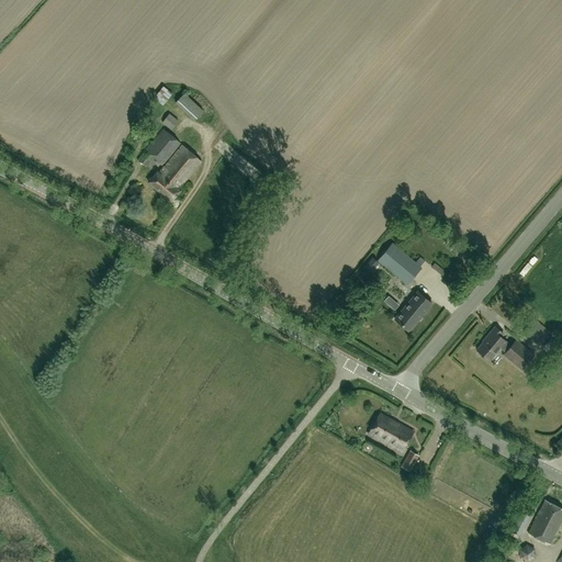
[(155,96),(163,104),(170,98),(163,89),(155,96)]
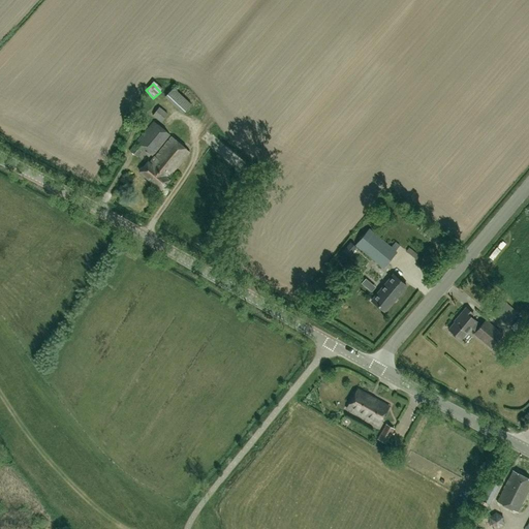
[(185,114),(191,106),(173,90),(166,97),(185,114)]
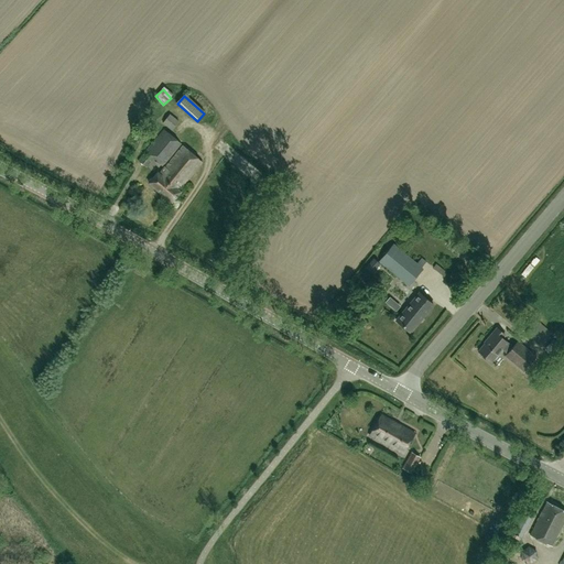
[(171,129),(179,121),(170,114),(163,122),(171,129)]
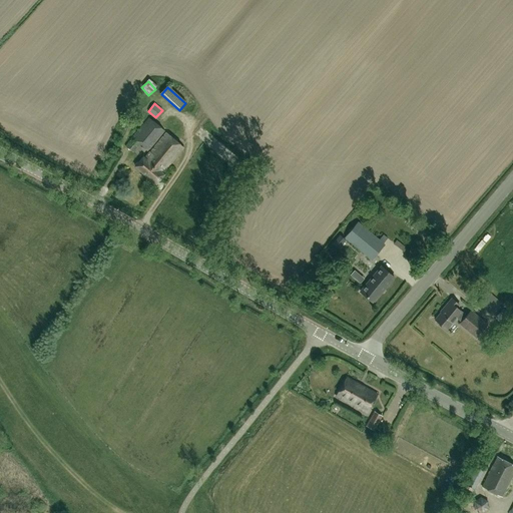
[(147,150),(164,130),(149,117),(126,145),(132,151),(139,143),(147,150)]
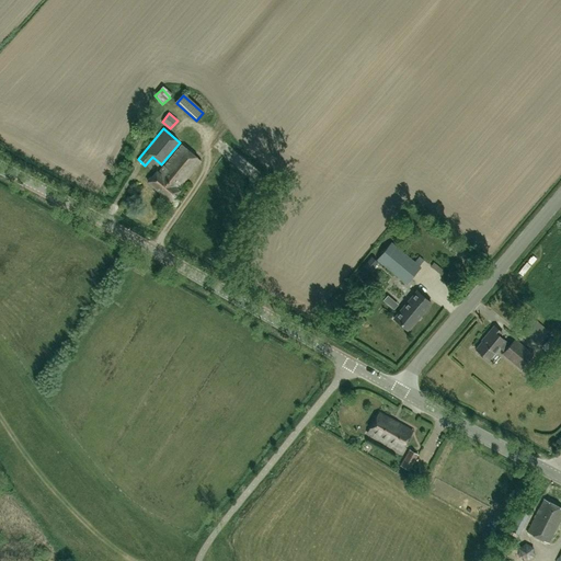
[(178,190),(201,161),(182,145),(159,173),(157,172),(148,182),(171,201),(180,191),(178,190)]
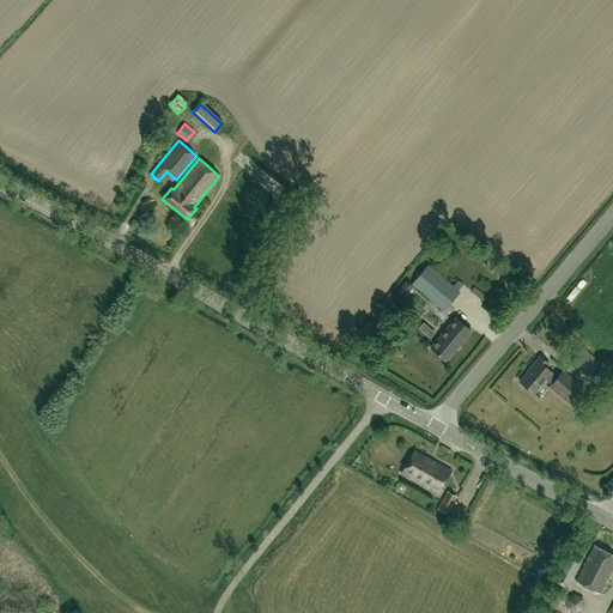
[(463,284),(457,280),(453,285),(428,265),(412,283),(443,309),(463,284)]
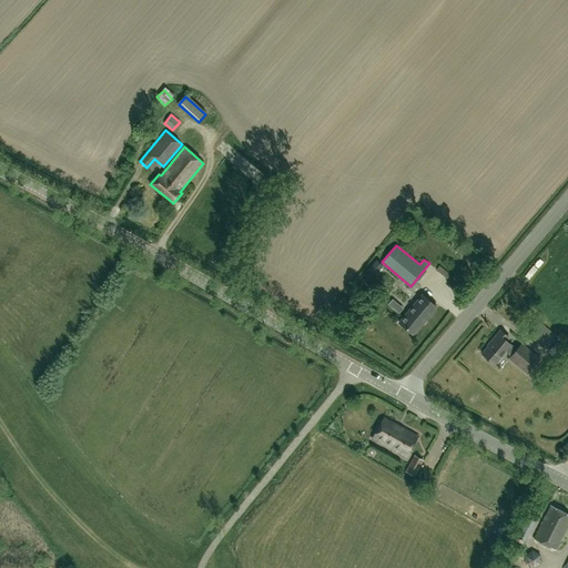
[(375,260),(368,269),(376,274),(383,264),(375,260)]
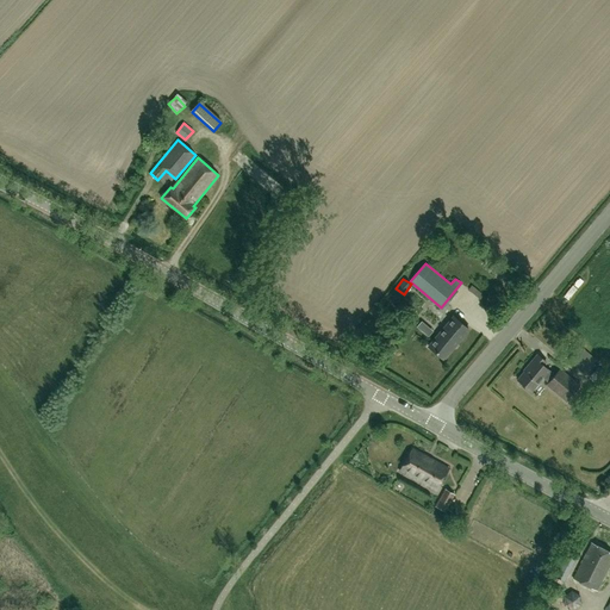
[(568,302),(574,290),(570,287),(562,299),(568,302)]
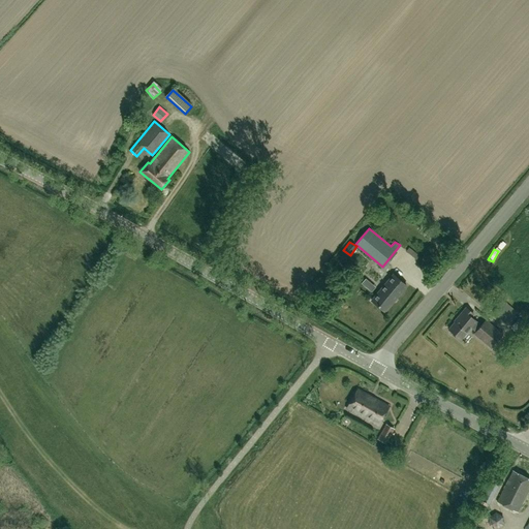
[(407,286),(405,284),(394,274),(371,301),(384,313),(407,286)]
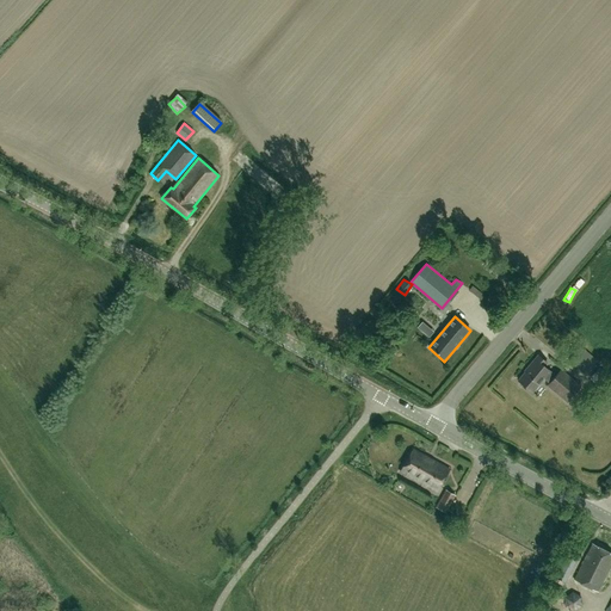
[(597,359),(580,345),(567,360),(585,375),(597,359)]
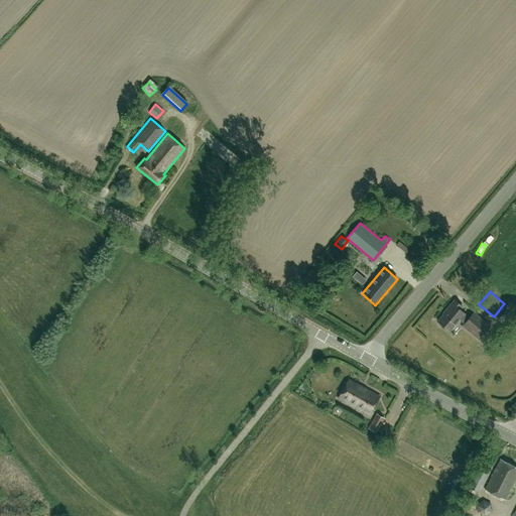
[(491,326),(474,311),(469,316),(464,312),(465,312),(460,308),(463,305),(455,299),(445,310),(446,310),(438,320),(449,331),(460,318),(464,323),(463,325),(479,340),(491,326)]
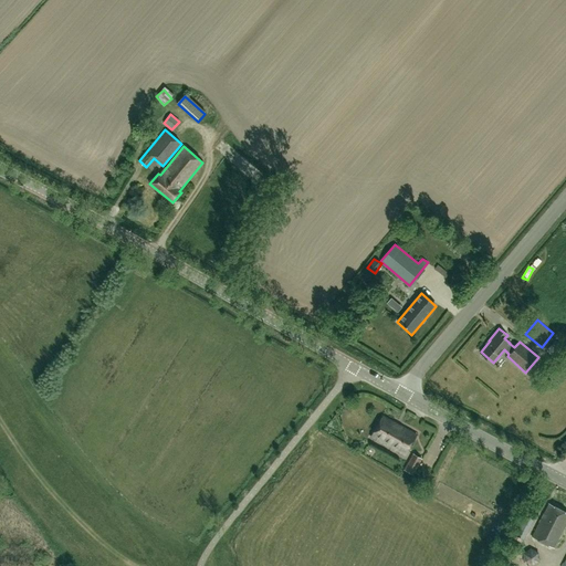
[(558,343),(546,348),(549,357),(562,352),(558,343)]
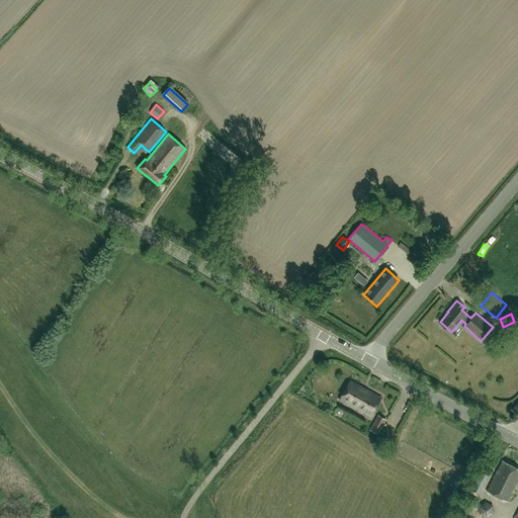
[(370,418),(380,399),(350,381),(339,400),(370,418)]
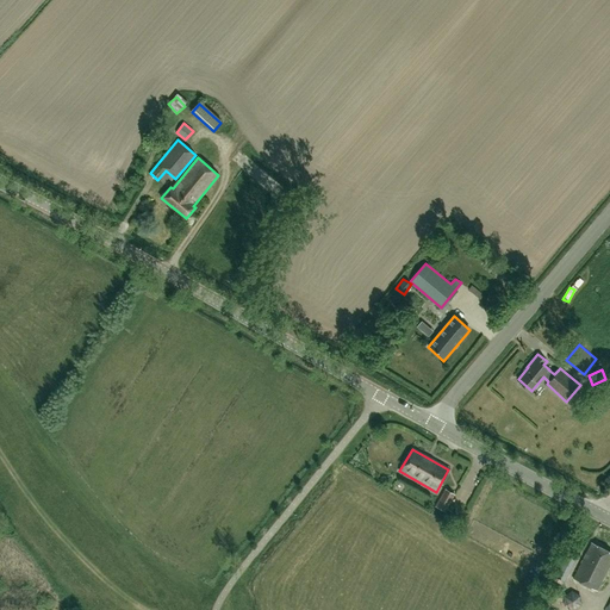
[(444,511),(454,495),(444,490),(435,506),(444,511)]
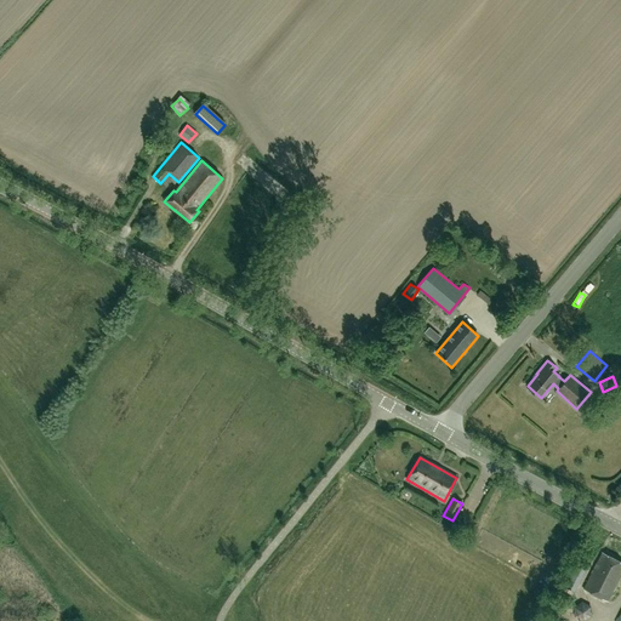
[(607,602),(620,574),(620,562),(602,552),(584,590),(607,602)]
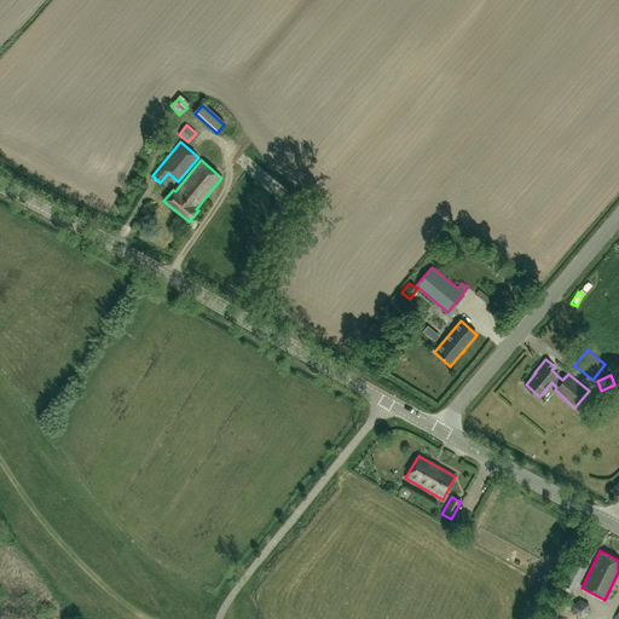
[(577,557),(563,585),(572,589),(586,562),(577,557)]
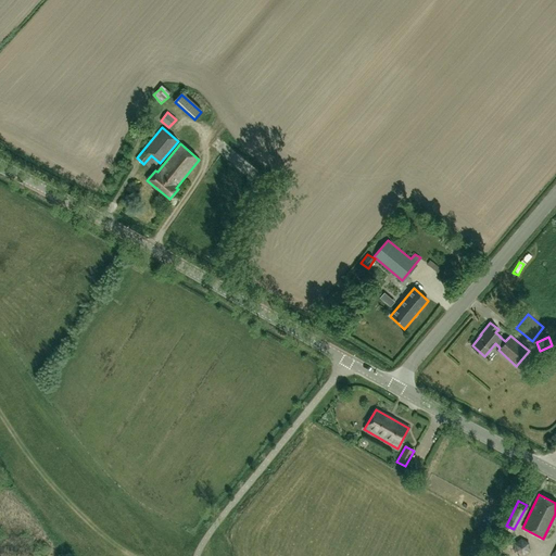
[(516,545),(519,555),(523,555),(529,554),(525,542),(516,545)]
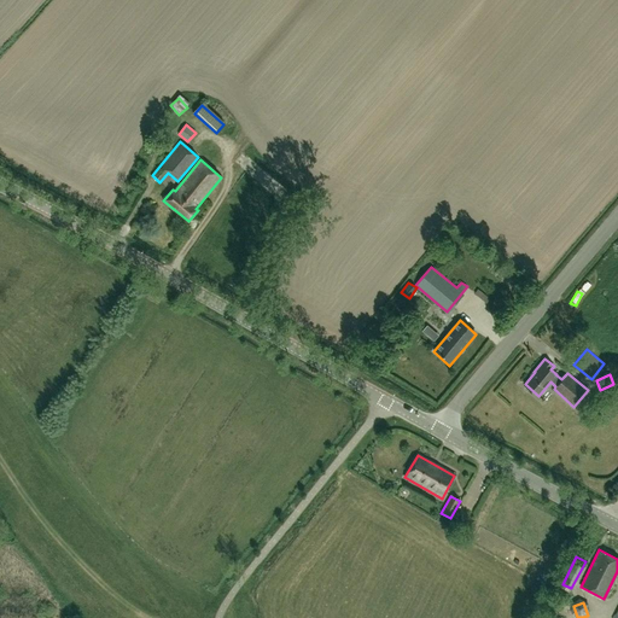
All buildings are outlined.
